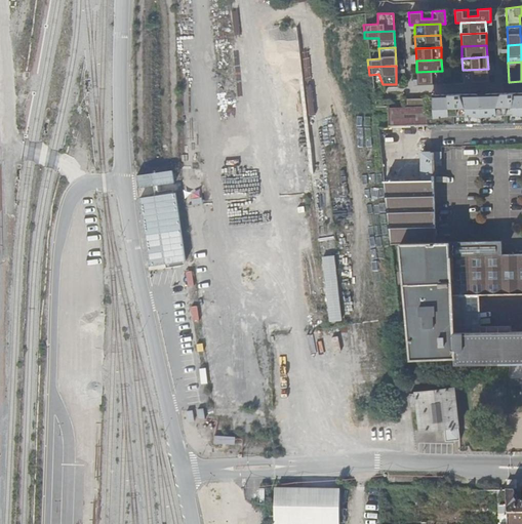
[(463,70),(463,82),(488,81),(488,69),(463,70)]
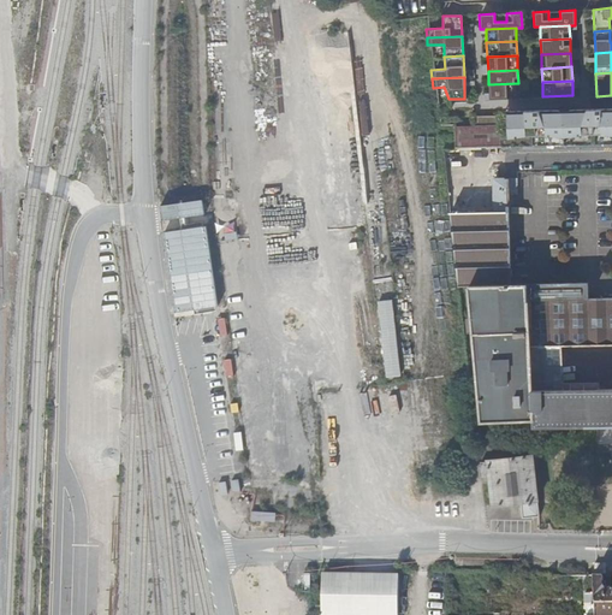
[(518,83),(488,84),(489,99),(518,98),(518,83)]
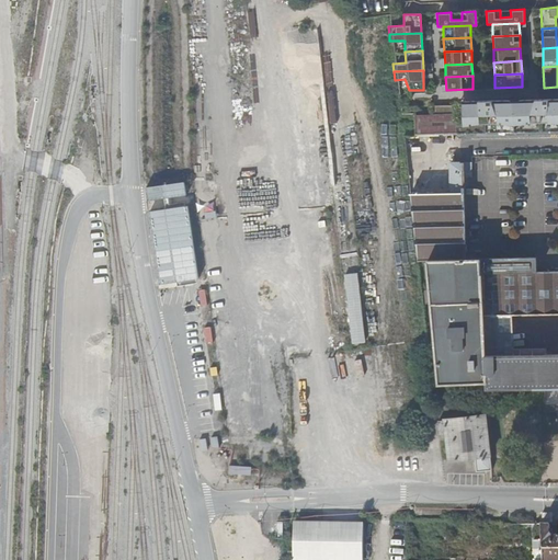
[(557,98),(482,100),(481,100),(479,101),(478,104),(478,114),(473,114),(473,130),(557,128),(557,98)]
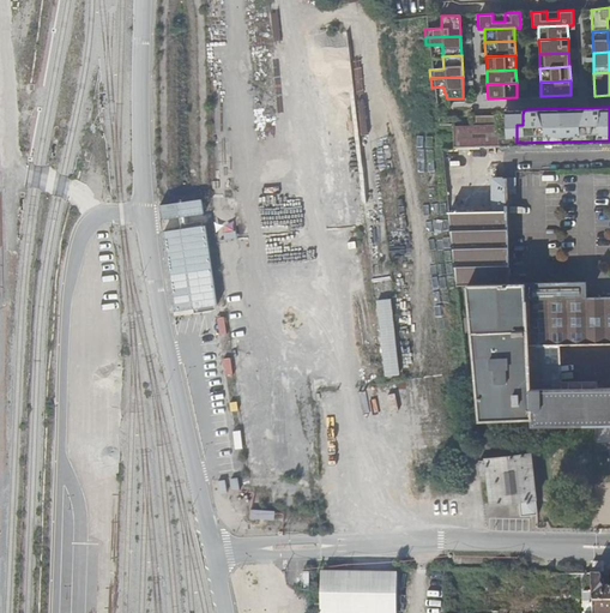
[(499,140),(499,144),(517,143),(517,125),(523,125),(523,114),(523,109),(497,109),(499,122),(499,140)]
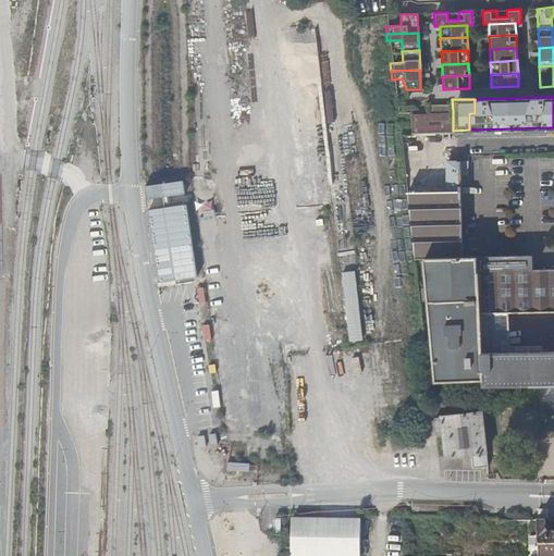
[(410,133),(453,131),(453,127),(453,111),(409,113),(410,133)]
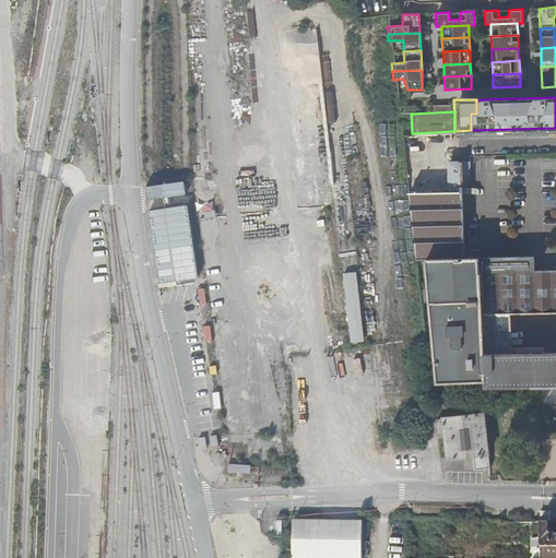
[(406,194),(413,259),(425,259),(461,258),(459,183),(459,161),(450,161),(447,161),(448,192),(406,194)]
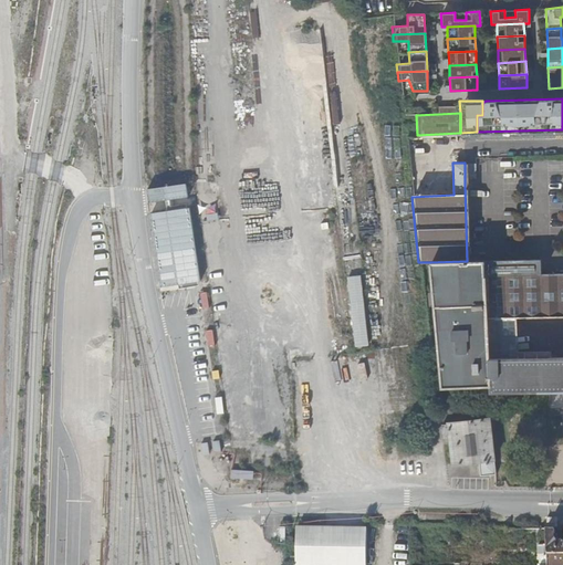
[(156,211),(146,212),(157,286),(197,281),(186,208),(156,212),(156,211)]
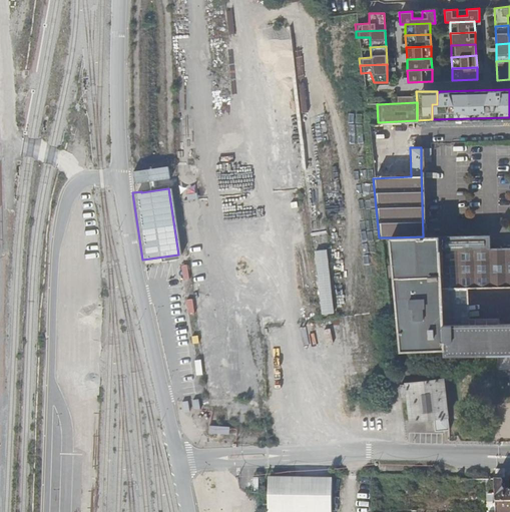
[(487,235),(439,236),(439,249),(487,248),(487,235)]
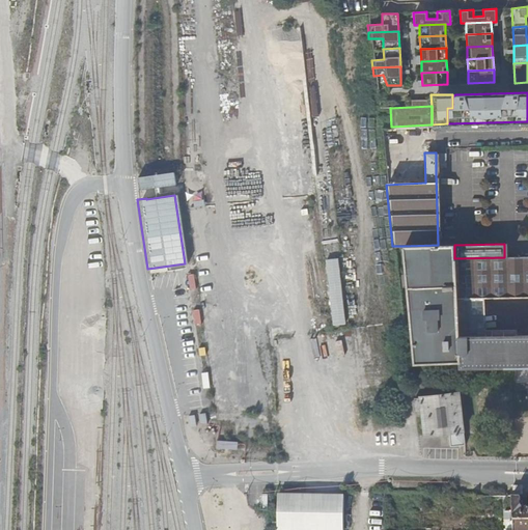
[(454,245),(438,245),(404,246),(414,362),(453,360),(453,367),(459,367),(464,367),(463,337),(527,336),(527,333),(516,333),(482,334),(482,328),(481,297),(527,295),(527,256),(504,257),(454,258),(454,245)]
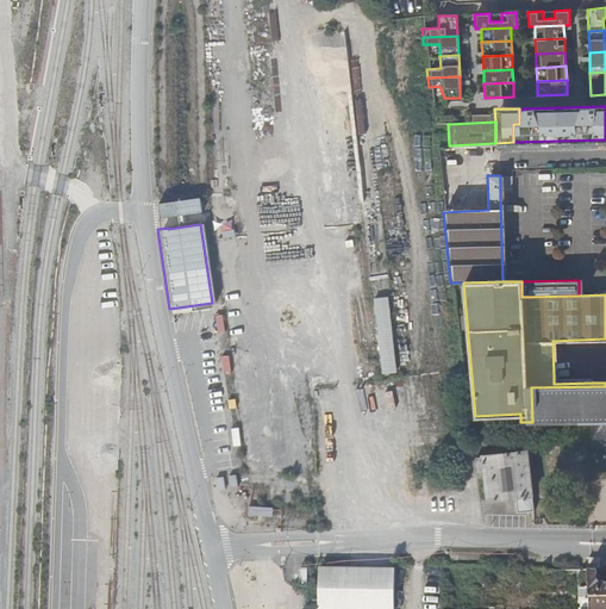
[(379,373),(393,371),(385,296),(370,297),(379,373)]
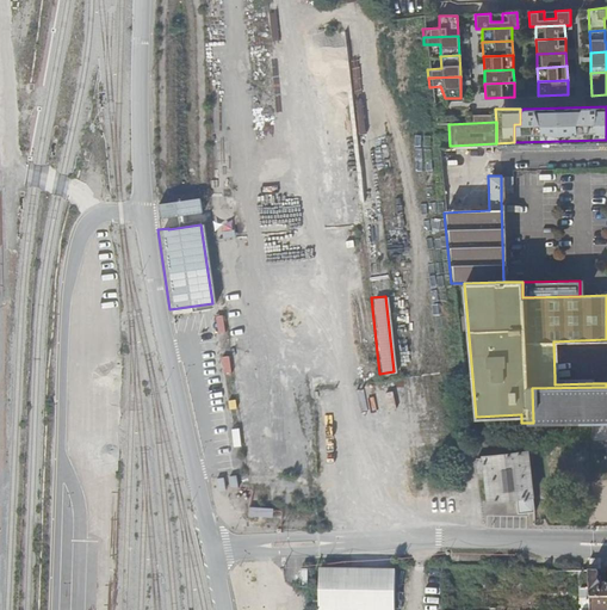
[(606,387),(532,388),(533,423),(590,423),(605,423),(606,421),(606,387)]
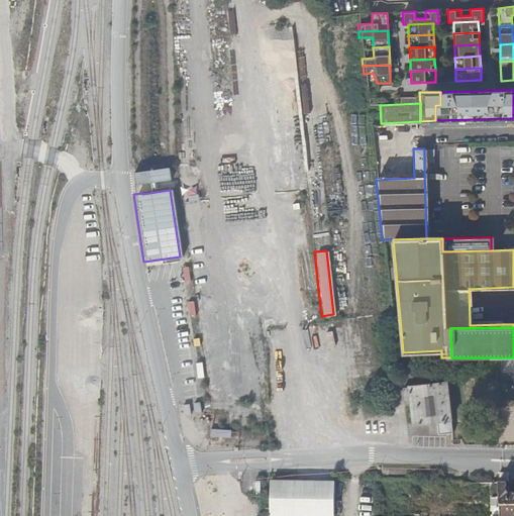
[(512,357),(500,357),(500,372),(499,379),(504,379),(512,379),(512,357)]
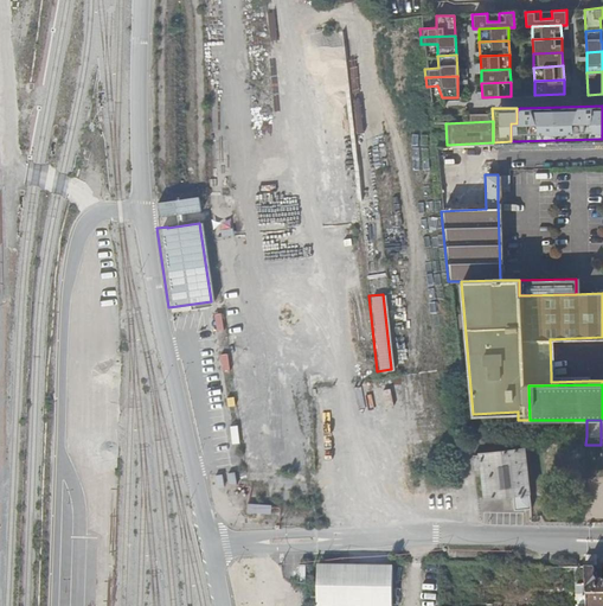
[(504,425),(493,425),(494,434),(505,433),(504,425)]
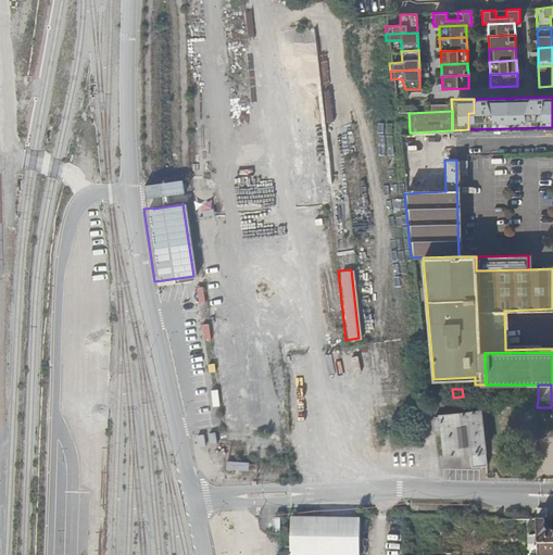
[(551,420),(551,407),(542,407),(543,420),(551,420)]
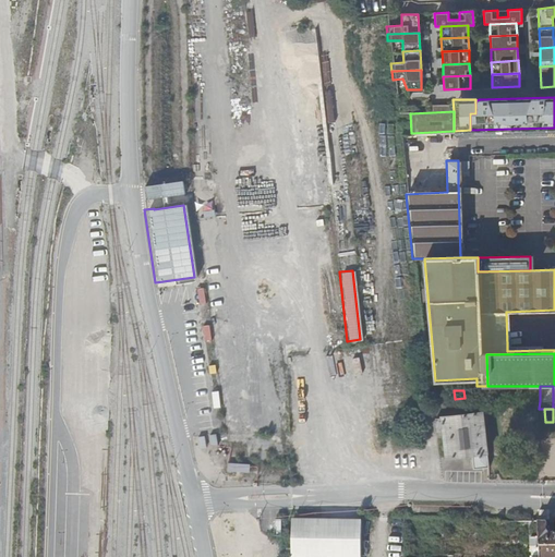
[(486,467),(482,431),(480,411),(439,415),(444,457),(469,453),(471,468),(486,467)]
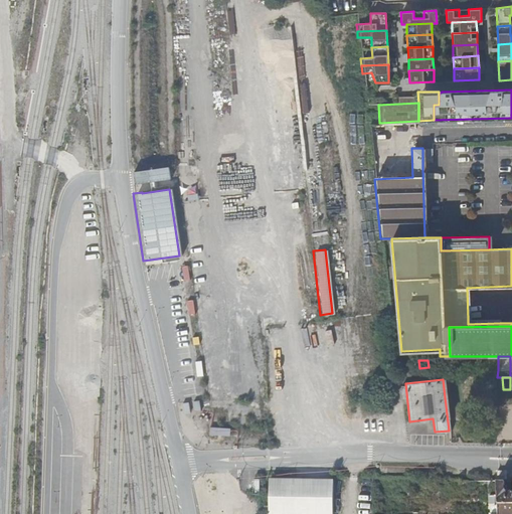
[(262,507),(261,513),(341,513),(341,479),(308,479),(302,479),(267,481),(268,507),(262,507)]
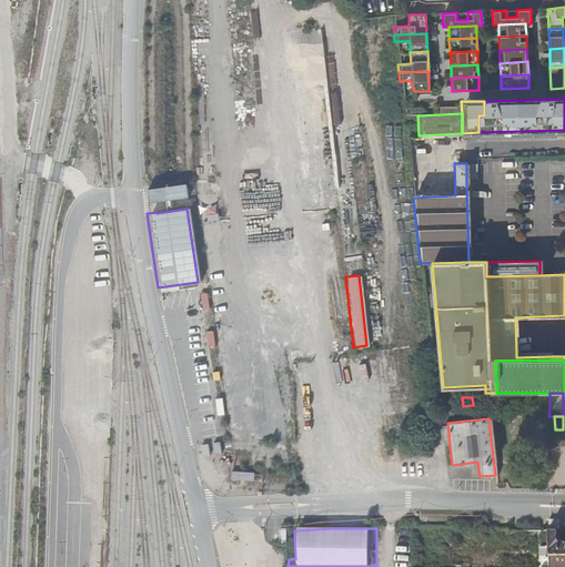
[(504,529),(506,566),(547,566),(546,546),(512,546),(512,544),(510,539),(546,539),(546,529),(504,529)]
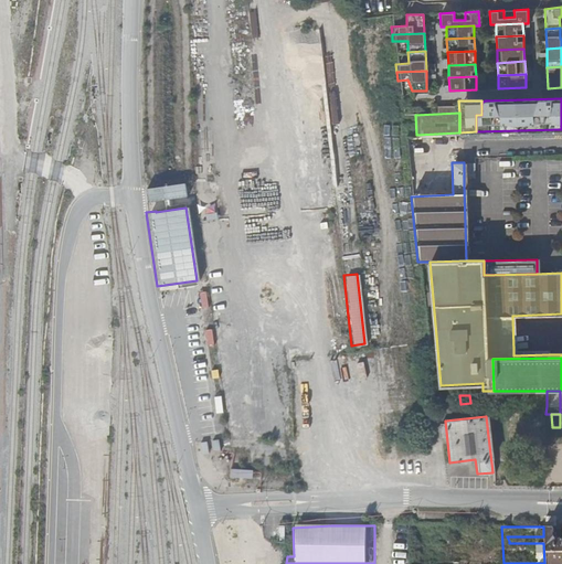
[(543,543),(544,563),(561,563),(561,536),(560,539),(553,539),(551,535),(551,528),(543,527),(543,536),(543,543)]
